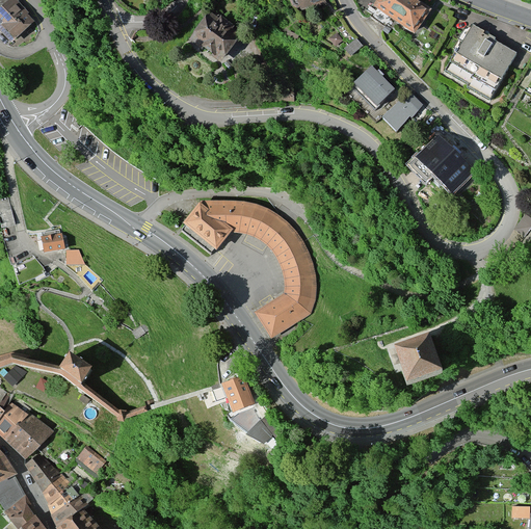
[(34,21),(12,0),(0,14),(0,25),(17,41),(34,21)]
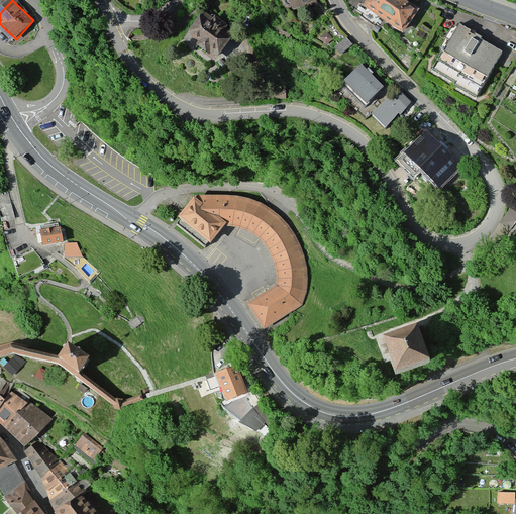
[(365,0),(360,7),(401,33),(417,9),(402,0),(365,0)]
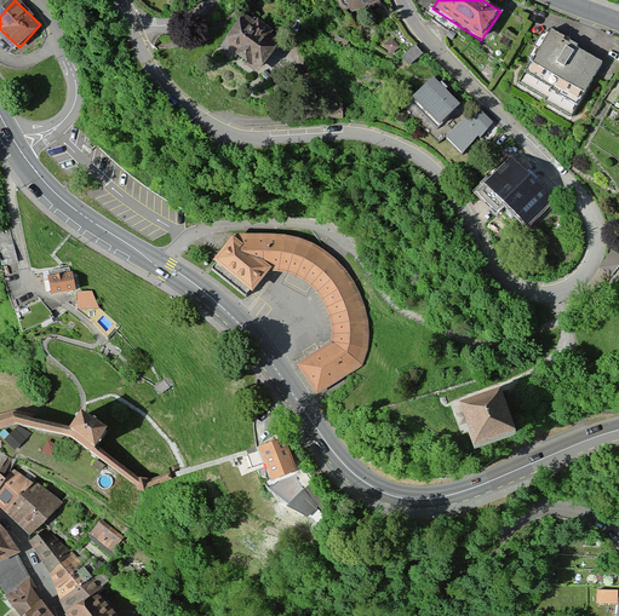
[(256,34),(227,12),(205,40),(207,42),(204,49),(238,74),(258,46),(251,41),(256,34)]
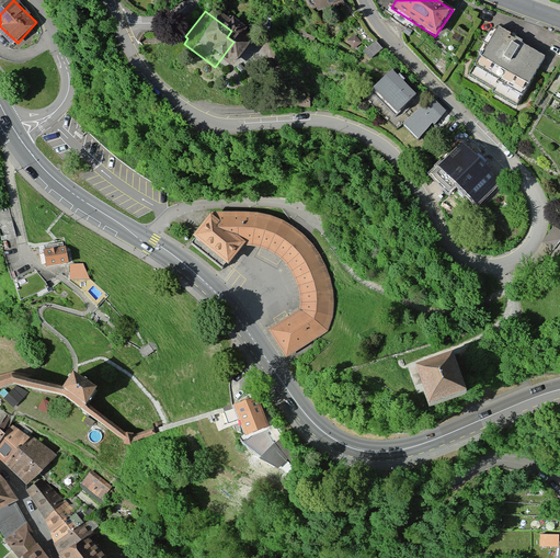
[(543,57),(495,27),(467,73),(515,102),(543,57)]
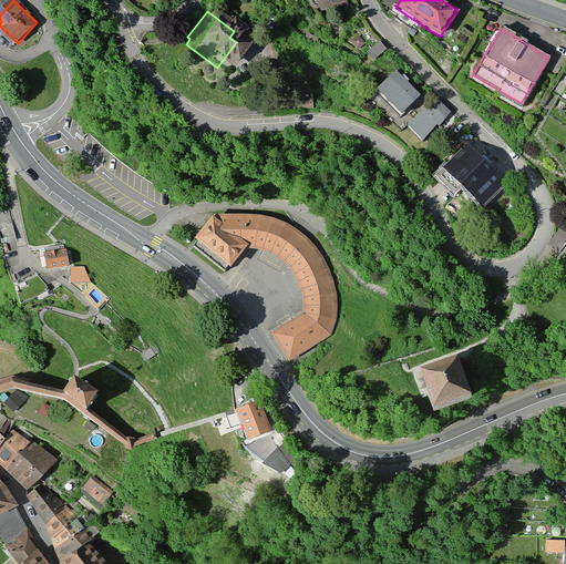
[(366,51),(371,59),(384,48),(378,40),(366,51)]
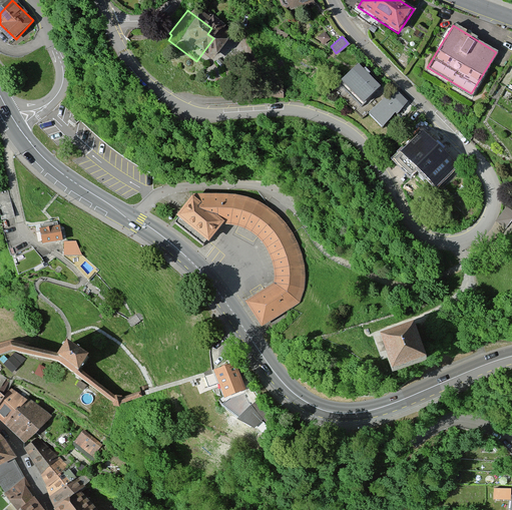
[(330,81),(356,107),(374,89),(348,63),(330,81)]
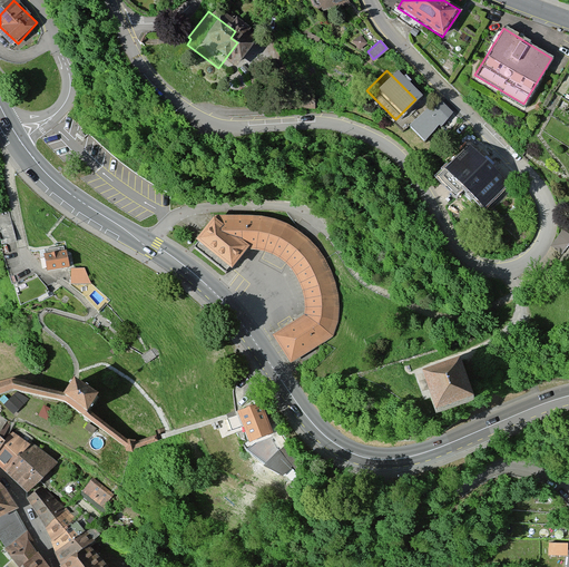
[(306,95),(290,96),(290,109),(307,109),(306,95)]
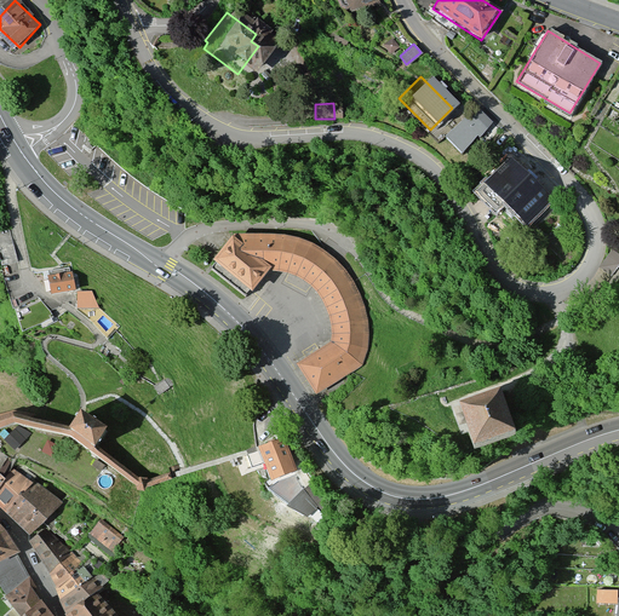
[(475,105),(445,137),(462,154),(493,122),(475,105)]
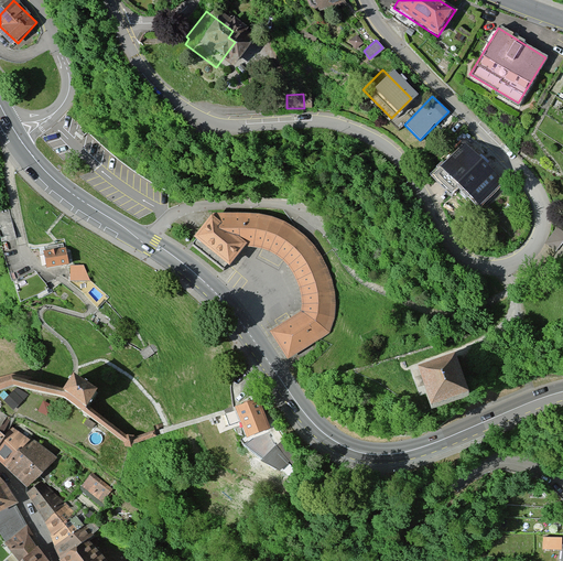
[(498,181),(457,138),(431,163),(448,182),(445,185),(464,205),(482,189),(486,193),(498,181)]
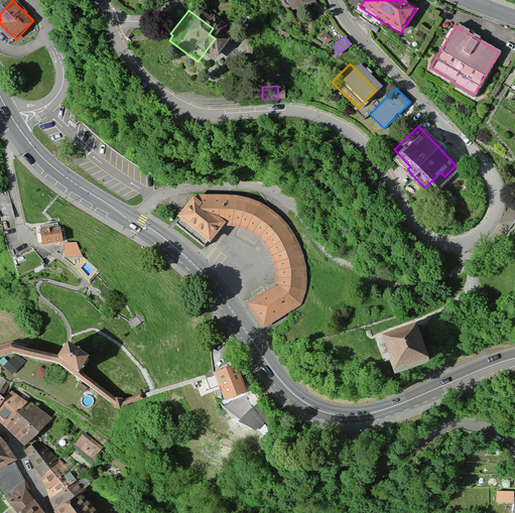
[(176,219),(209,244),(223,227),(237,228),(251,233),(264,244),(274,264),(275,286),(246,303),(262,329),(290,310),(300,303),(306,283),(304,263),(300,247),(293,232),(285,221),(270,209),(254,202),(236,197),(195,197),(190,202),(176,219)]
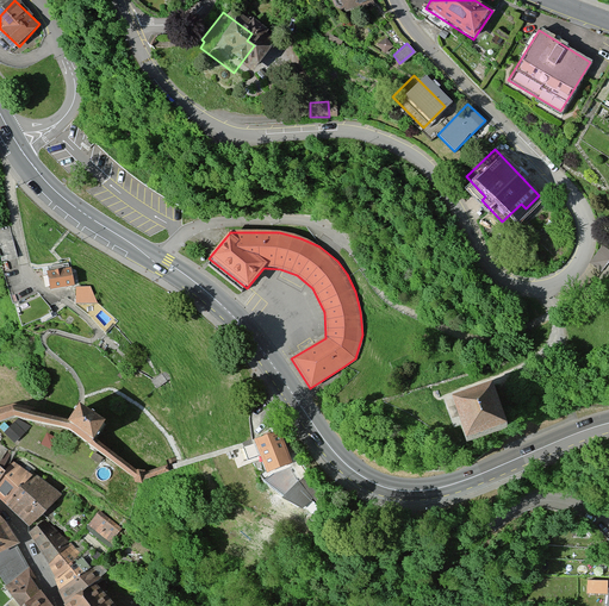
[(608,255),(608,248),(602,243),(589,261),(601,269),(608,255)]
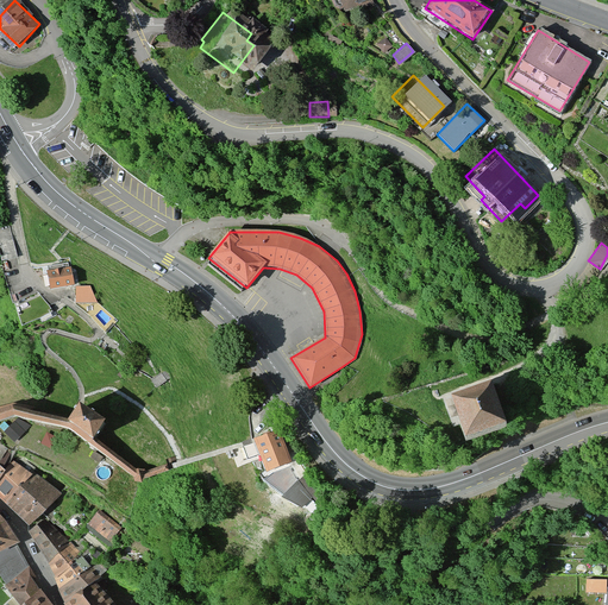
[(69,268),(46,271),(50,290),(73,287),(69,268)]
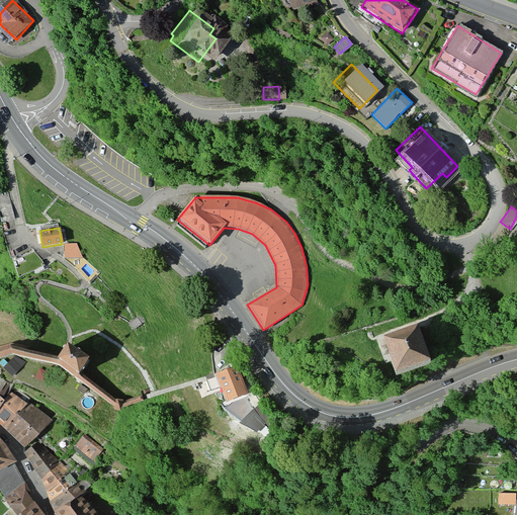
[(65,255),(81,255),(80,253),(76,242),(68,242),(64,242),(65,255)]
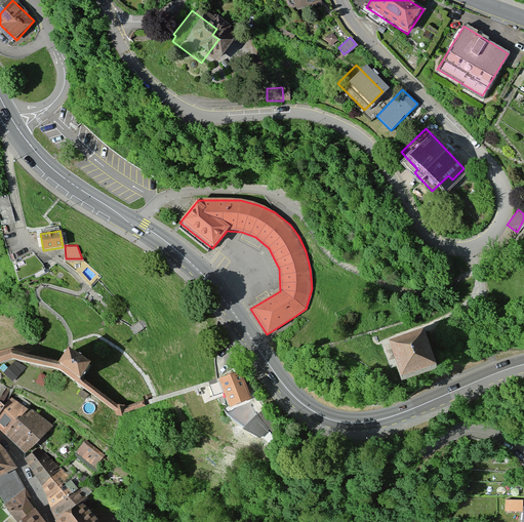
[(147,323),(143,318),(129,327),(133,333),(147,323)]
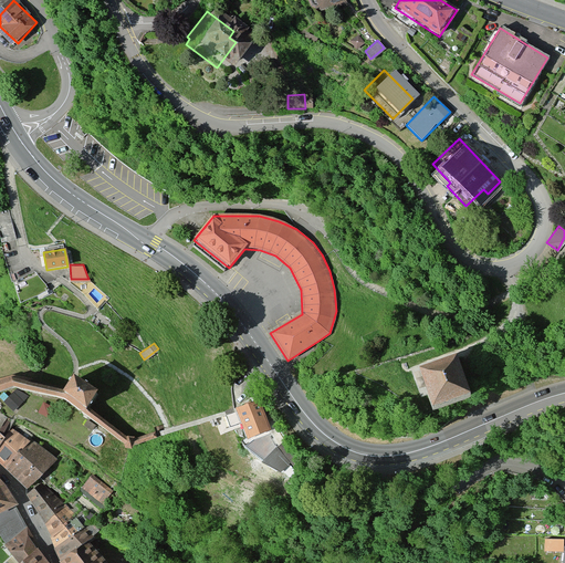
[(458,355),(419,367),(426,388),(431,407),(470,395),(458,355)]
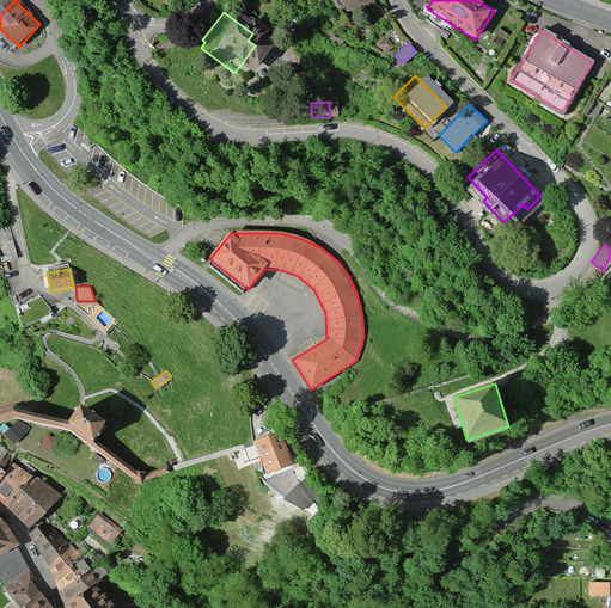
[(68,429),(91,441),(102,422),(80,410),(68,429)]
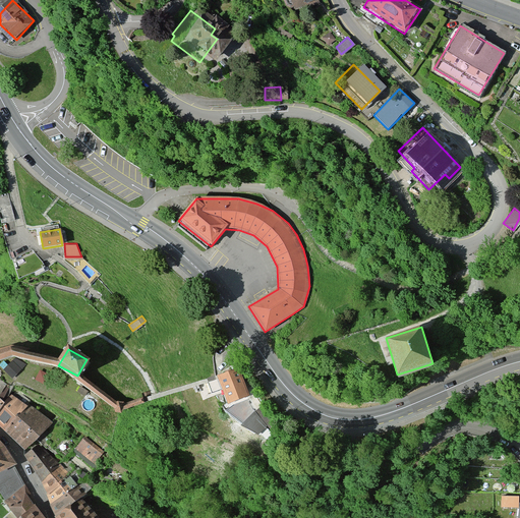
[(248,398),(234,369),(217,379),(231,407),(248,398)]
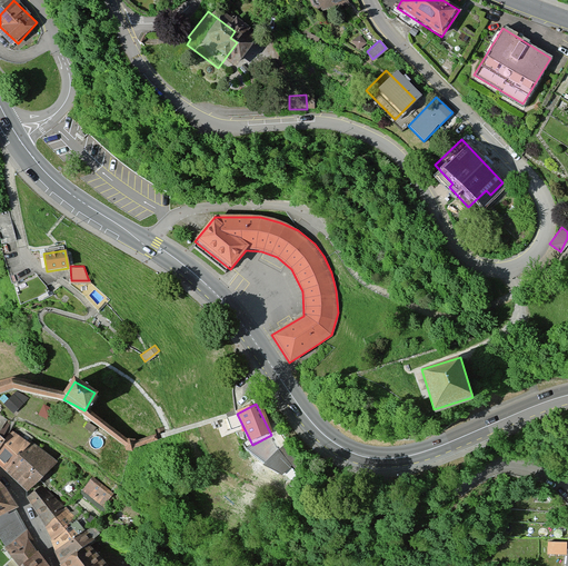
[(0,419),(1,418),(0,417),(0,458),(31,488),(55,464),(18,428),(10,436),(0,426),(0,419)]
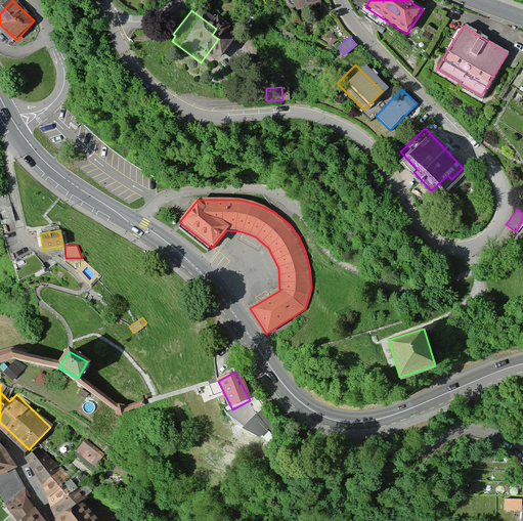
[(282,422),(265,405),(256,413),(241,430),(264,441),(282,422)]
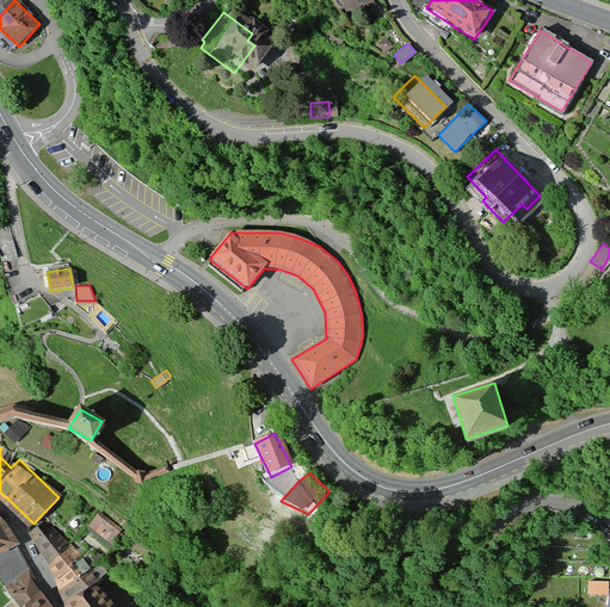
[(100,507),(88,519),(110,539),(122,526),(100,507)]
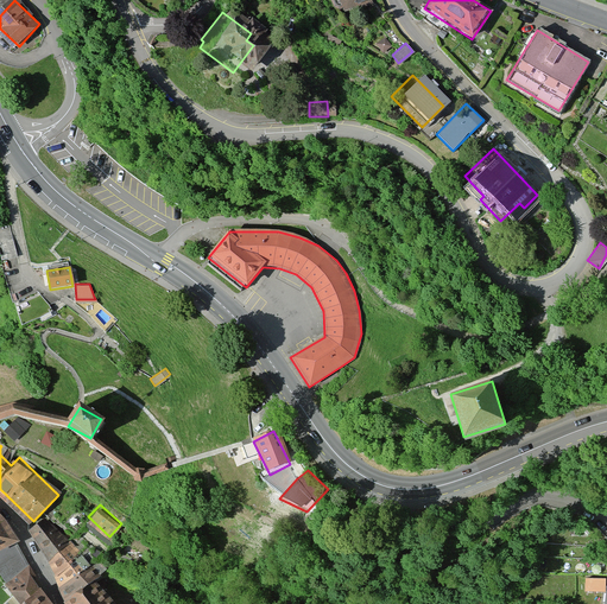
[(0,571),(12,591),(19,603),(38,586),(31,576),(35,573),(14,546),(25,539),(12,520),(0,508),(0,571)]
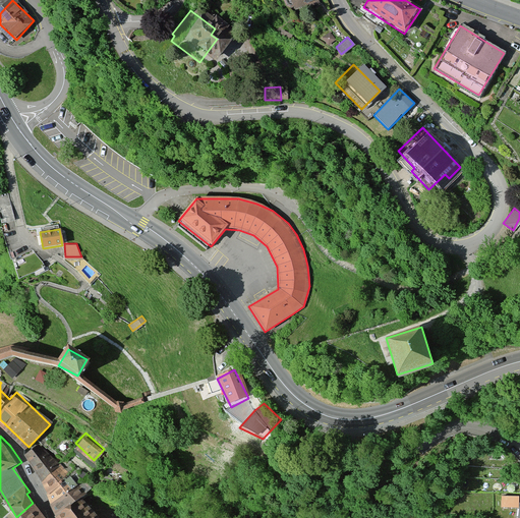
[(41,443),(27,455),(49,490),(58,516),(59,517),(100,517),(81,499),(90,490),(81,483),(77,488),(65,477),(70,470),(41,443)]
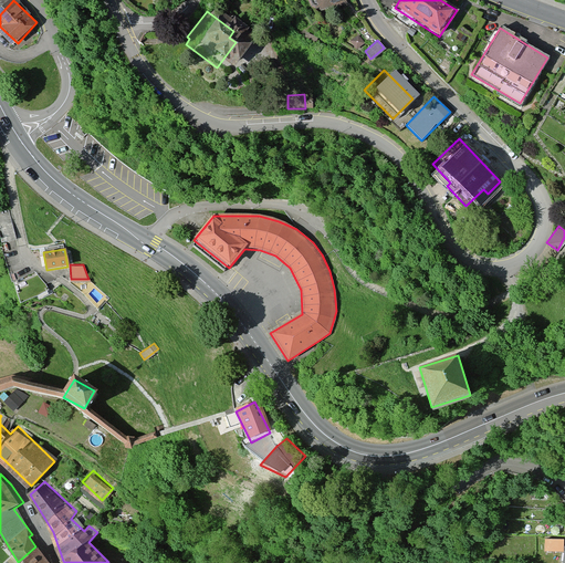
[(544,548),(563,549),(563,535),(544,534),(544,548)]
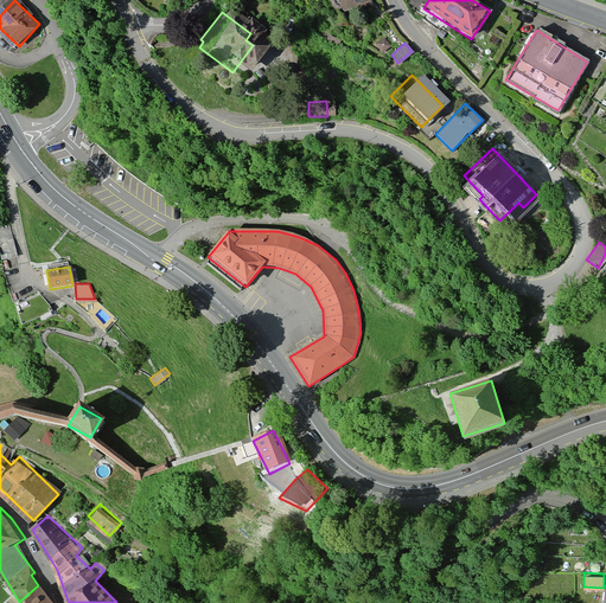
[(19,602),(17,602),(53,602),(38,585),(19,602)]
